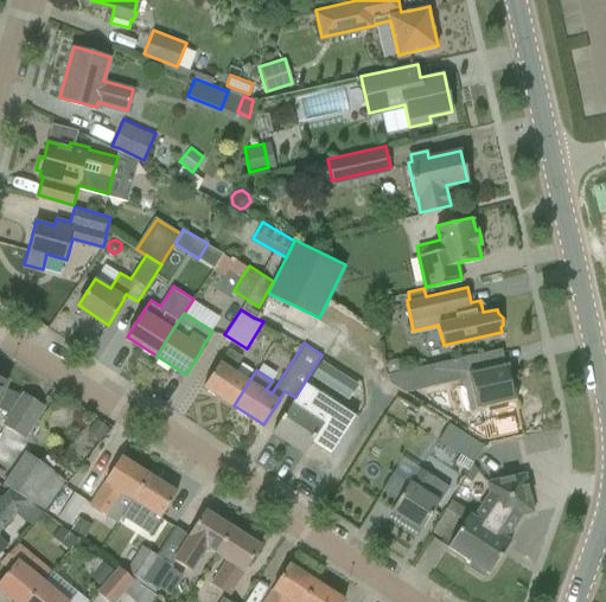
[(234,405),(250,379),(233,369),(242,354),(230,347),(221,362),(219,360),(204,385),(234,405)]
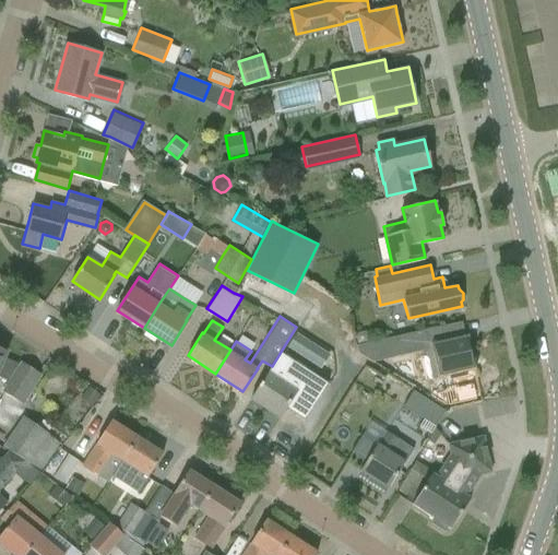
[(444,339),(441,325),(401,333),(357,343),(359,351),(374,359),(427,347),(432,376),(439,375),(439,376),(476,367),(470,340),(464,341),(463,335),(444,339)]
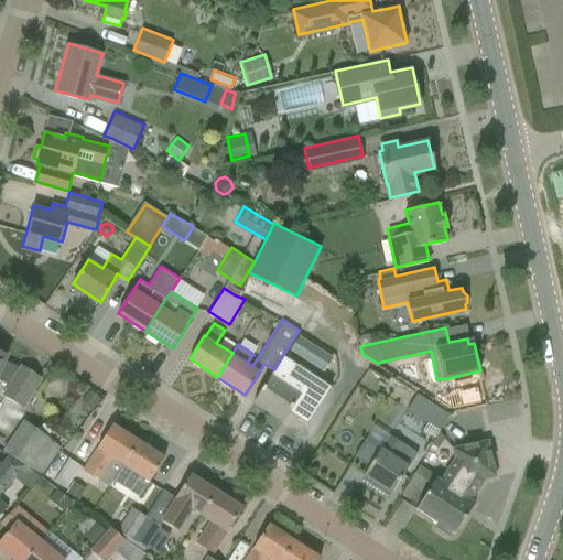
[(291,348),(324,369),(333,356),(300,334),(291,348)]
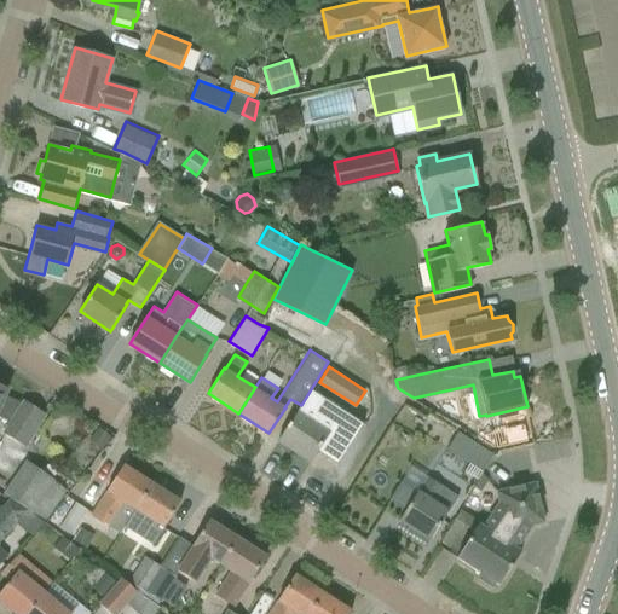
[(0,384),(0,415),(12,421),(5,430),(26,444),(45,413),(24,400),(23,401),(5,393),(7,389),(0,384)]
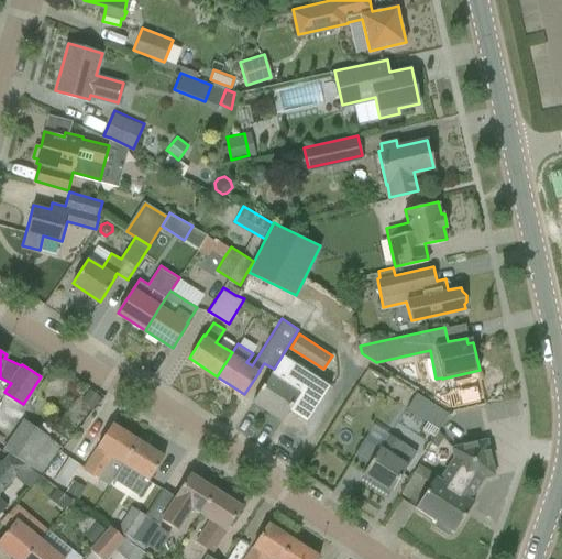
[(253,399),(283,419),(287,412),(300,419),(324,383),(284,355),(273,374),(271,373),(253,399)]
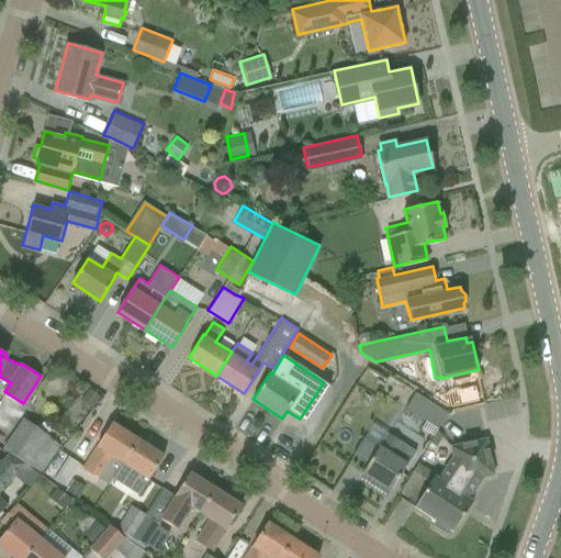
[(90,387),(81,398),(93,406),(102,395),(90,387)]
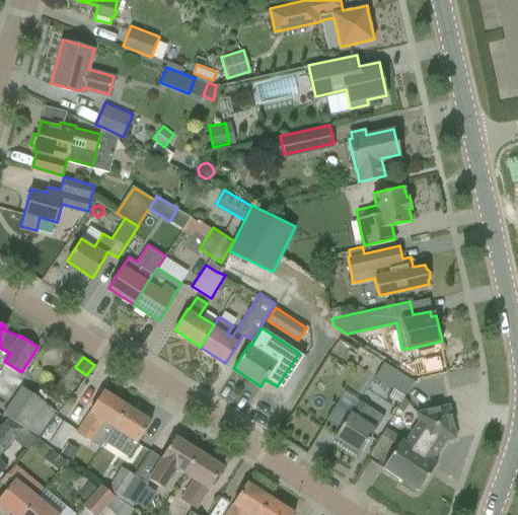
[(414,379),(396,369),(384,361),(375,375),(404,394),(414,379)]
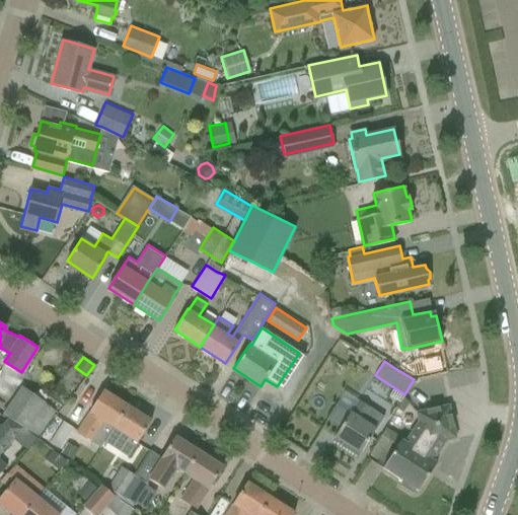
[(22,384),(3,412),(9,417),(21,425),(35,435),(55,409),(22,384)]
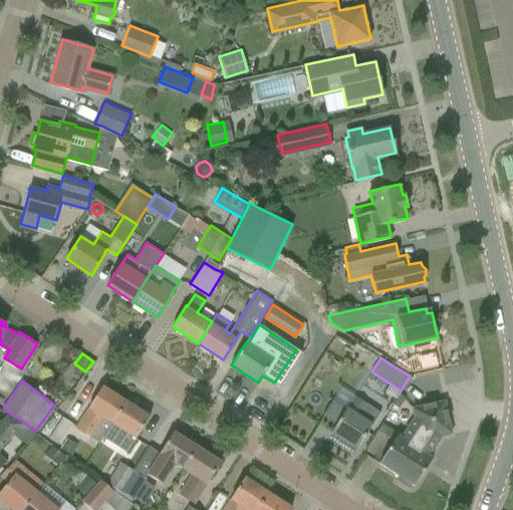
[(126,401),(102,386),(76,427),(91,436),(104,417),(112,422),(126,401)]
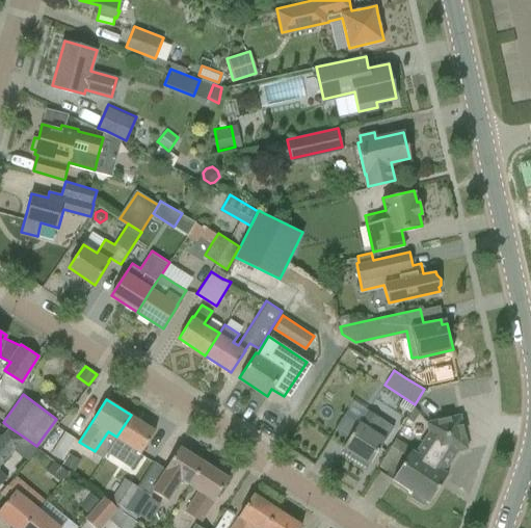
[(414,420),(420,411),(415,405),(407,417),(414,420)]
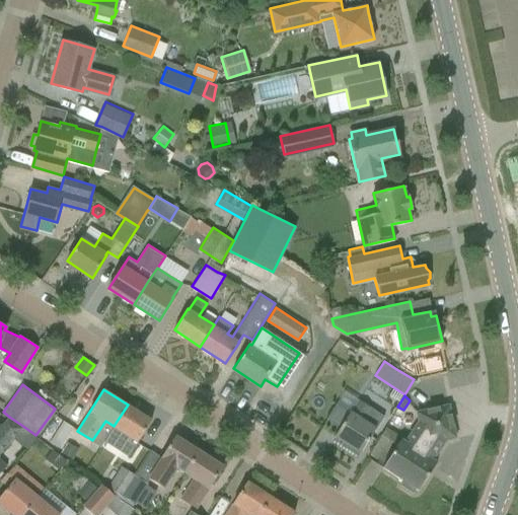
[(384,415),(367,403),(359,398),(351,412),(350,412),(335,435),(361,451),(384,415)]
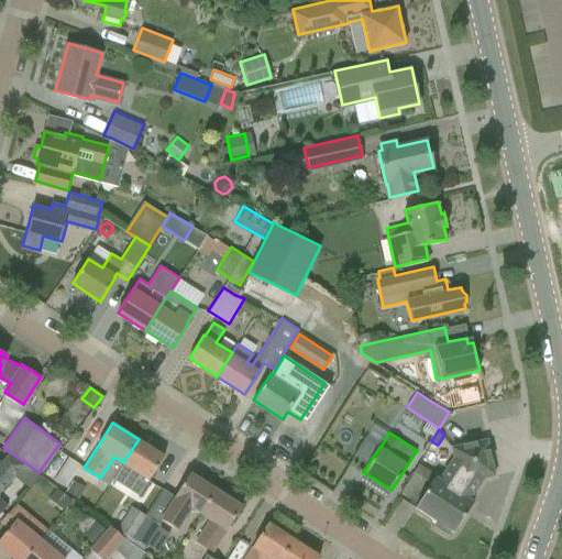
[(470,499),(485,475),(495,473),(487,438),(434,449),(408,491),(420,499),(416,506),(439,521),(436,525),(448,533),(451,528),(454,530),(474,501),(470,499)]
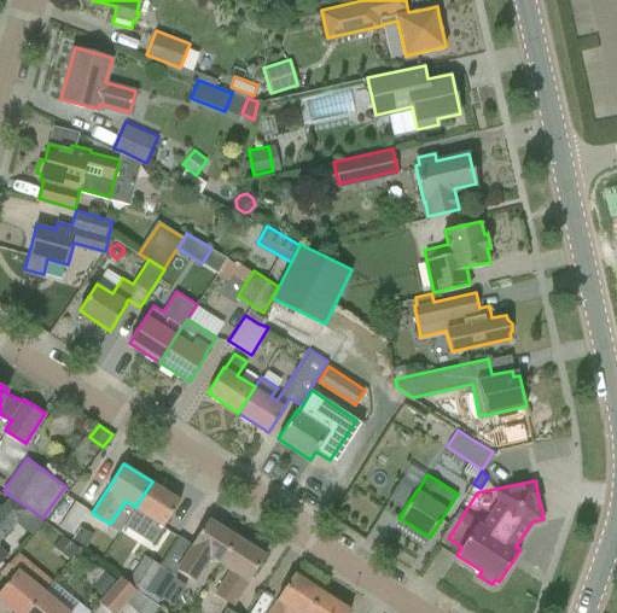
[(149,549),(181,500),(152,482),(135,507),(145,513),(131,537),(149,549)]
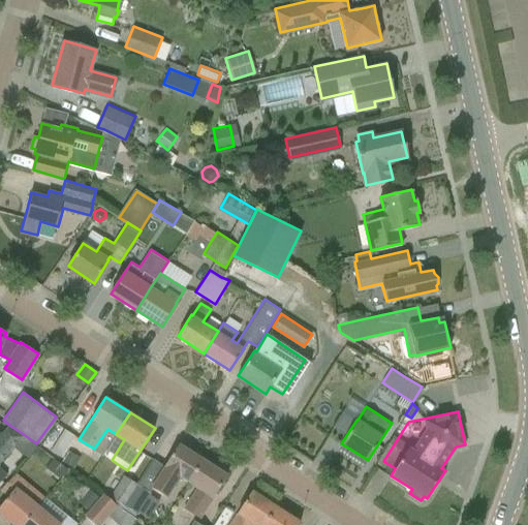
[(22,433),(9,425),(0,434),(0,481),(6,474),(0,468),(0,459),(8,451),(22,433)]
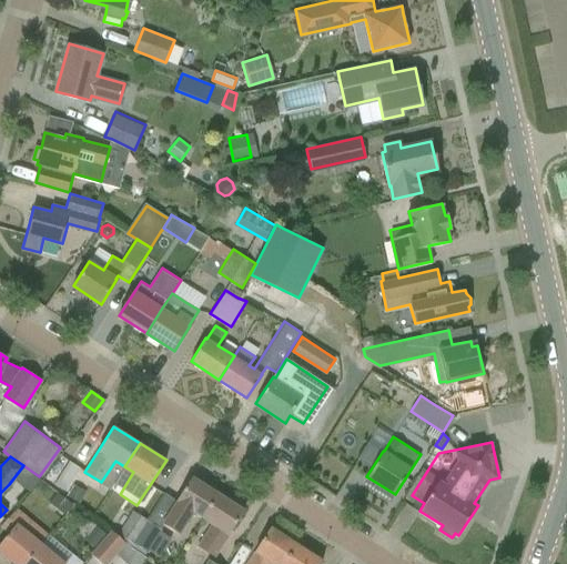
[(67,487),(80,466),(70,460),(56,481),(67,487)]
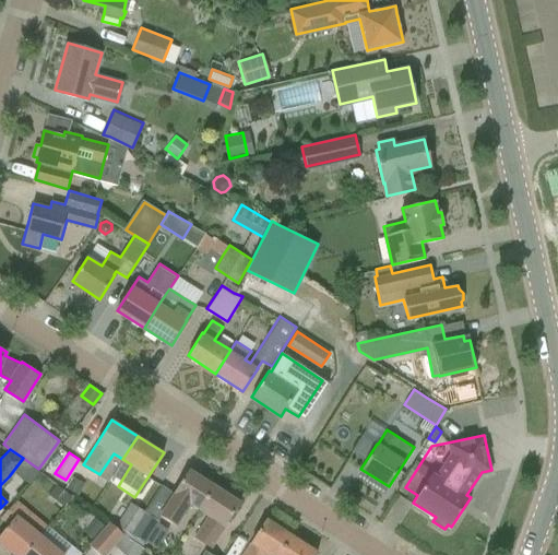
[(200,508),(215,485),(189,469),(161,514),(177,524),(191,503),(200,508)]
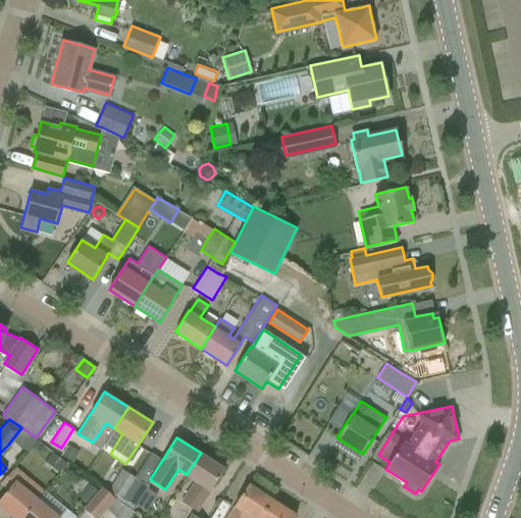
[(322,458),(329,443),(320,438),(313,454),(322,458)]
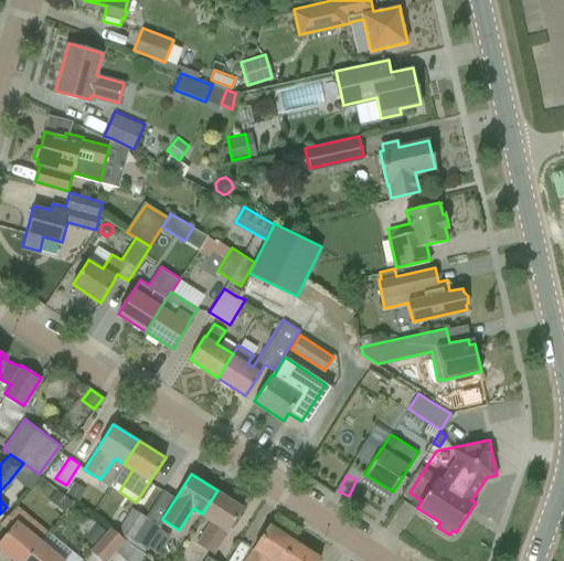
[(74,480),(67,490),(80,499),(86,488),(74,480)]
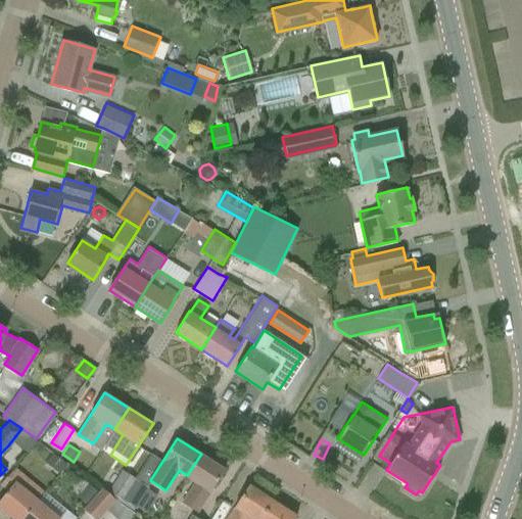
[(58,472),(66,463),(53,452),(46,461),(58,472)]
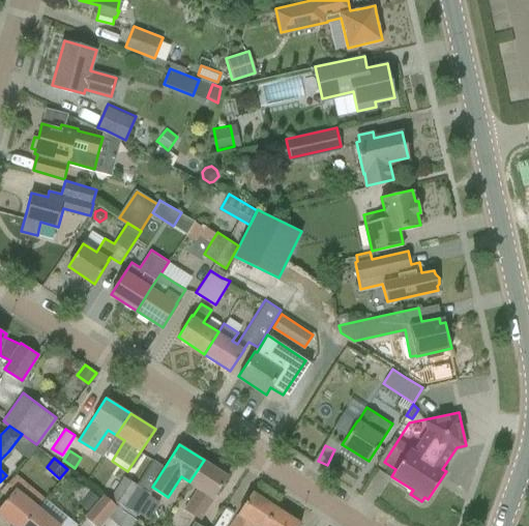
[(201,518),(228,475),(204,460),(189,481),(198,488),(185,507),(201,518)]
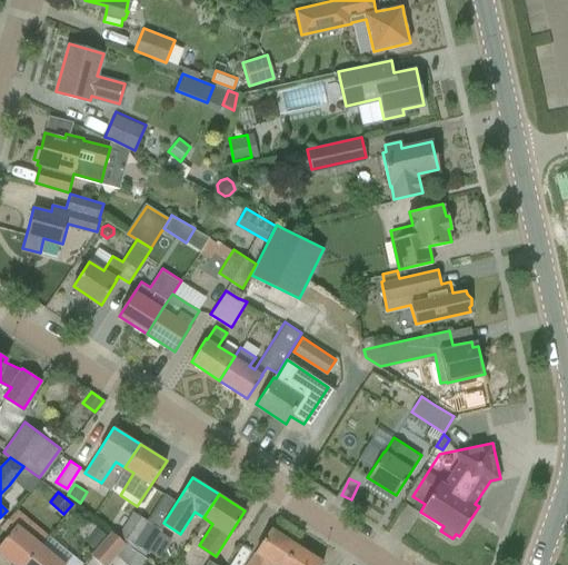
[(119,533),(132,541),(147,518),(133,511),(119,533)]
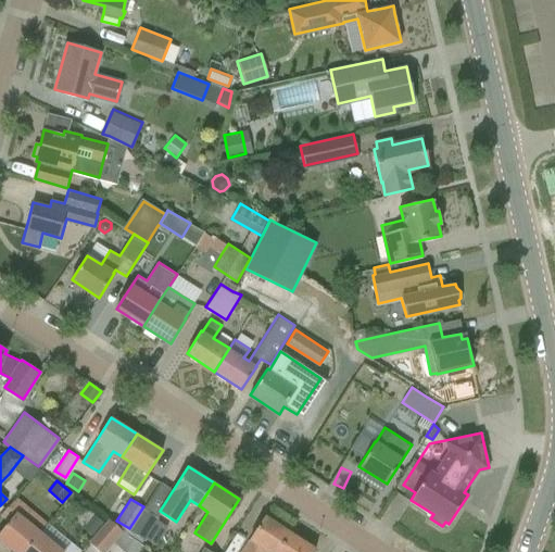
[(144,538),(159,516),(143,506),(129,528),(144,538)]
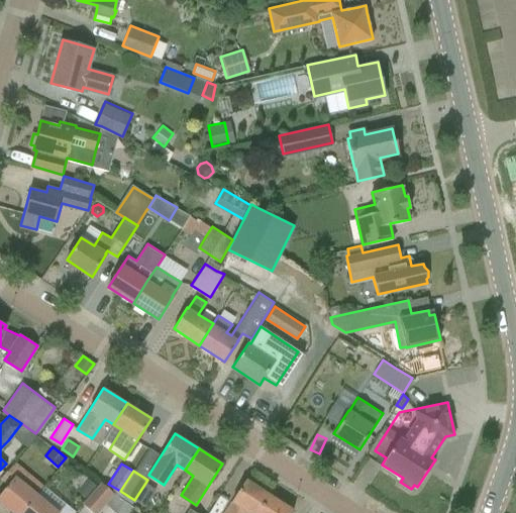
[(0,494),(0,500),(15,512),(21,512),(37,494),(15,476),(0,494)]
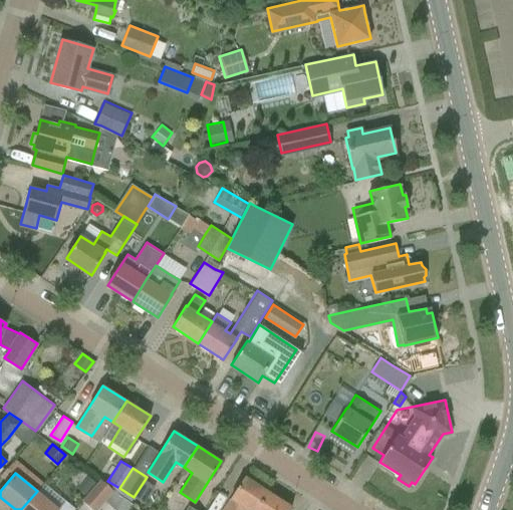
[(86,473),(79,481),(88,490),(96,481),(86,473)]
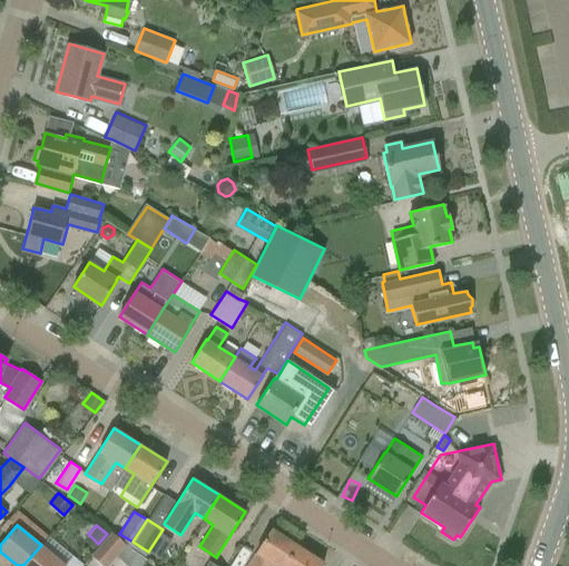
[(277,565),(283,565),(297,545),(272,528),(247,565),(271,565),(273,563),(277,565)]
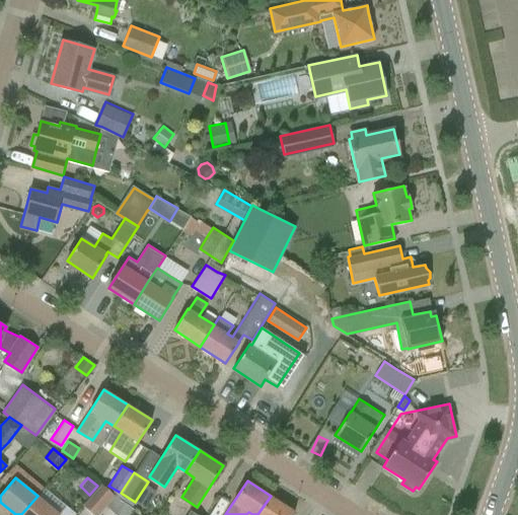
[(100,484),(82,506),(92,514),(96,514),(114,495),(100,484)]
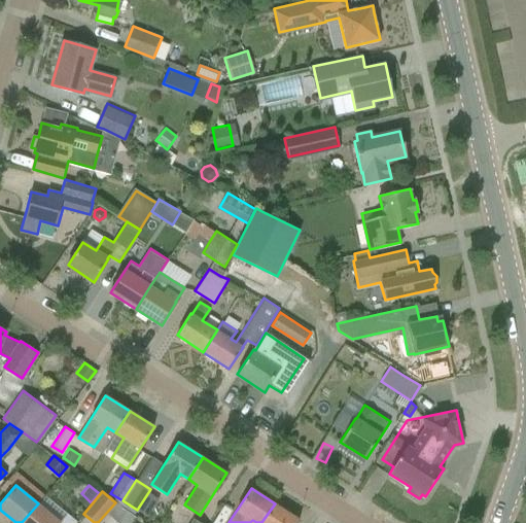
[(60,522),(61,522),(38,503),(22,522),(60,522)]
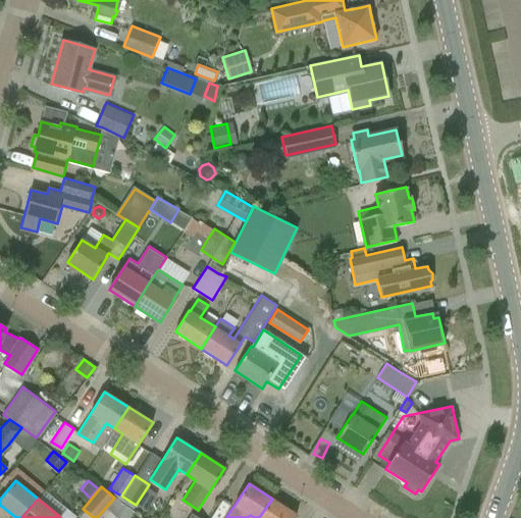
[(294,517),(297,514),(272,499),(259,517),(294,517)]
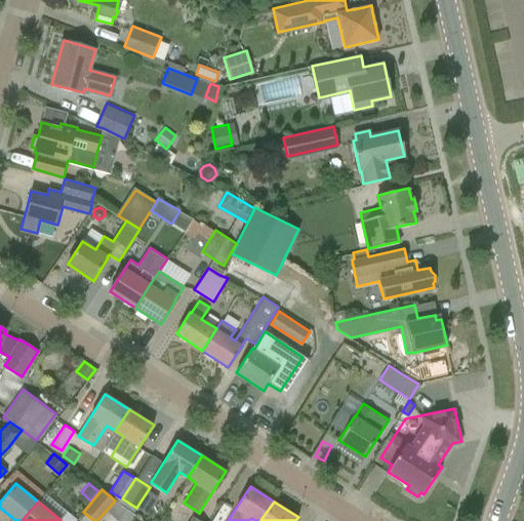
[(173,513),(184,520),(187,520),(195,512),(182,503),(173,513)]
